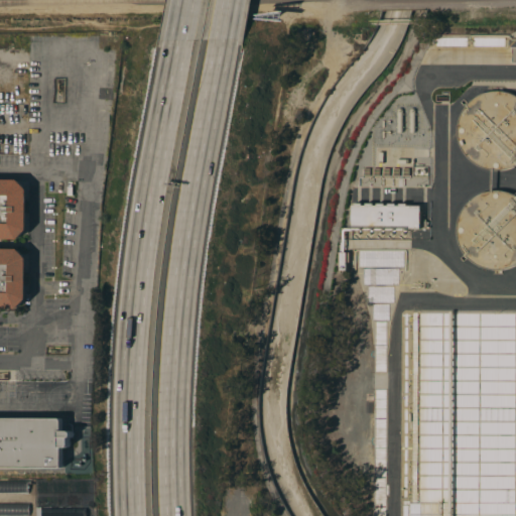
[(496,91),(502,91),(506,92),(509,92),(513,94),(515,96),(515,164),(514,166),(510,167),(506,168),(502,169),(499,169),(494,169),(489,168),(485,167),(482,166),(475,163),(472,160),(468,156),(466,154),(464,151),(462,148),(461,144),(459,140),(458,136),(458,132),(459,121),(461,116),(463,112),(466,107),(469,103),(473,99),(478,96),(483,93),(487,92),(491,91),(496,91)]
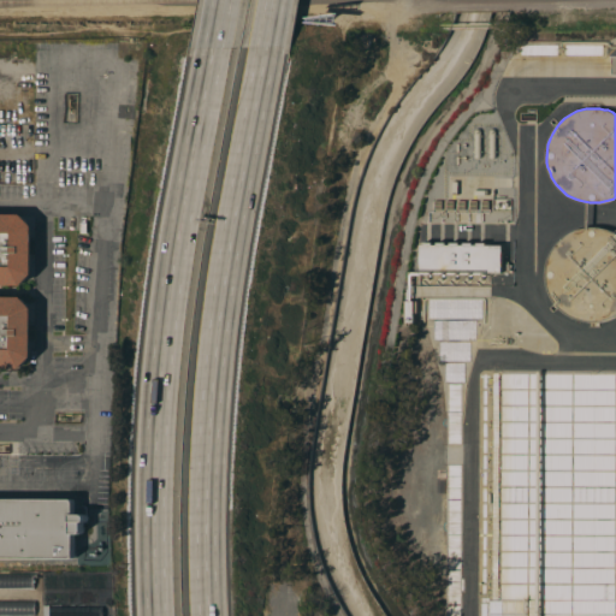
[(0,213),(23,214),(34,225),(34,274),(23,285),(0,284),(0,213)]
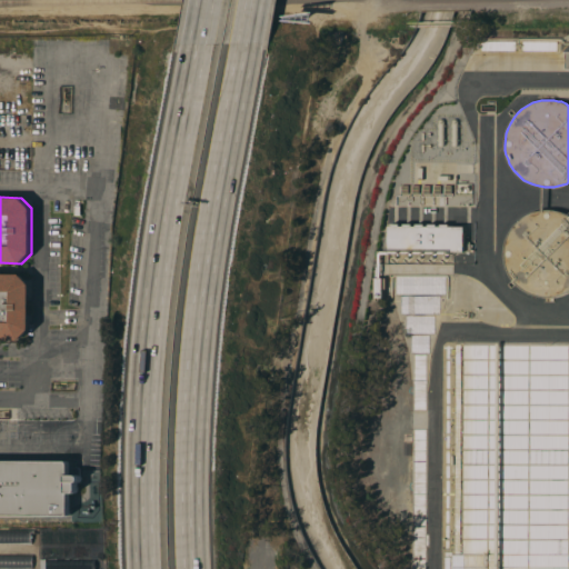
[(508,237),(511,230),(516,225),(520,219),(526,215),(532,212),(539,210),(547,209),(555,210),(562,212),(568,215),(568,291),(567,292),(559,296),(551,297),(545,297),(536,296),(527,292),(520,288),(516,283),(511,278),(508,271),(506,265),(505,257),(505,250),(506,242),(508,237)]
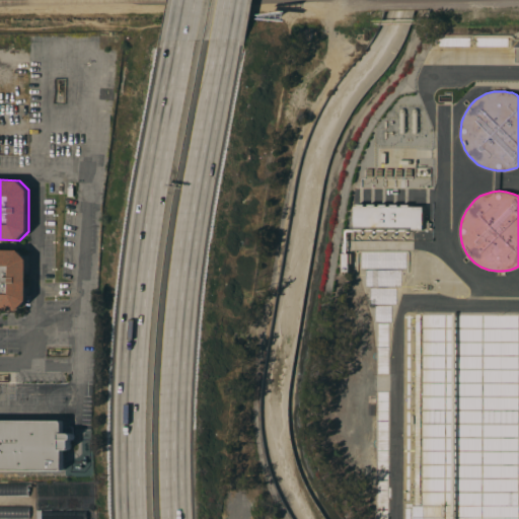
[(354,206),(357,206),(357,204),(365,204),(365,206),(368,206),(368,204),(376,204),(376,206),(379,206),(379,204),(387,204),(387,206),(390,206),(390,204),(398,204),(398,206),(402,206),(402,204),(410,204),(410,206),(424,206),(424,229),(411,229),(411,228),(354,228),(354,206)]
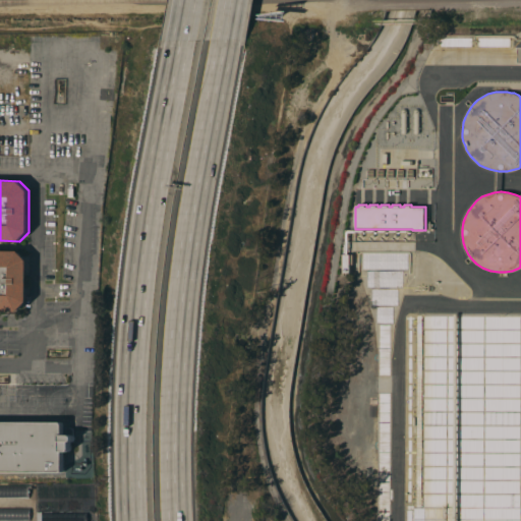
[(0,250),(19,250),(29,259),(27,302),(18,310),(0,310),(0,250)]
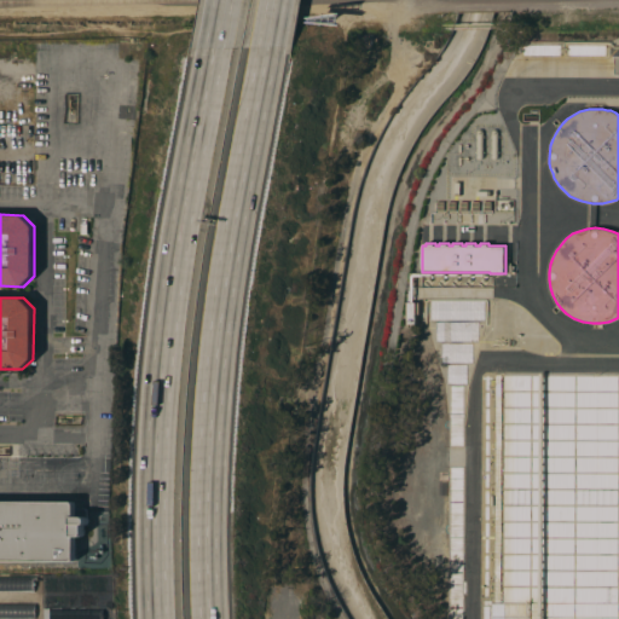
[(408,301),(420,301),(420,314),(416,314),(416,324),(408,324),(408,301)]
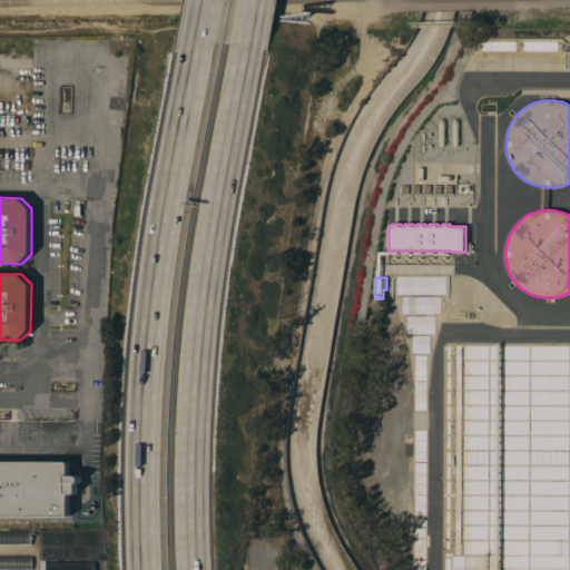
[(0,461),(68,462),(69,462),(69,465),(69,475),(78,475),(79,477),(80,478),(80,480),(79,481),(77,482),(77,492),(76,493),(68,493),(69,513),(69,516),(68,517),(0,516),(0,461)]
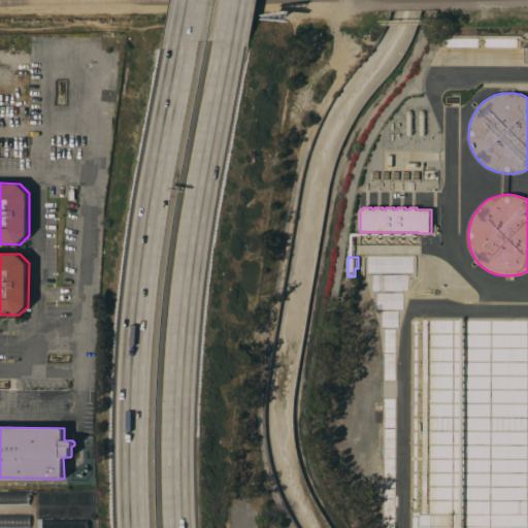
[(0,491),(29,492),(29,503),(0,503),(0,491)]
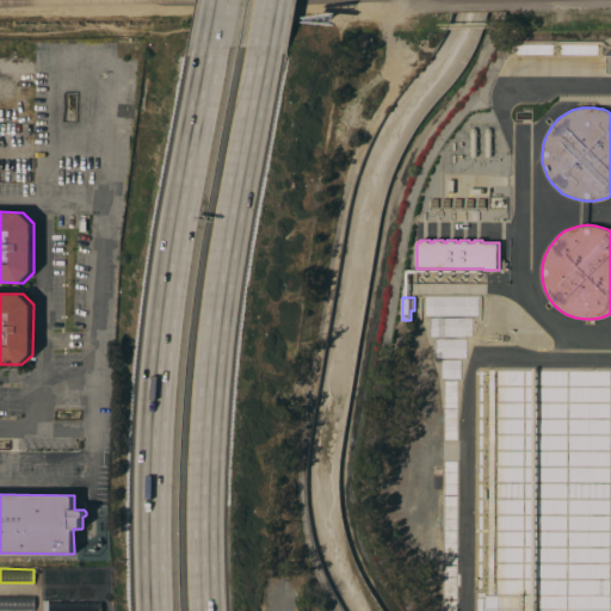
[(0,594),(35,594),(35,610),(0,610),(0,594)]
